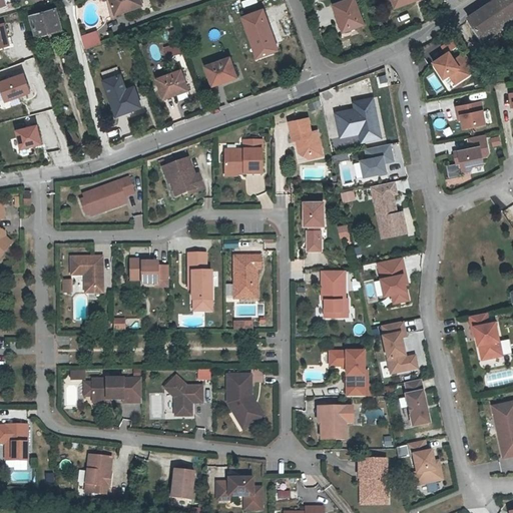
[(142,5),(140,0),(110,0),(116,15),(142,5)]
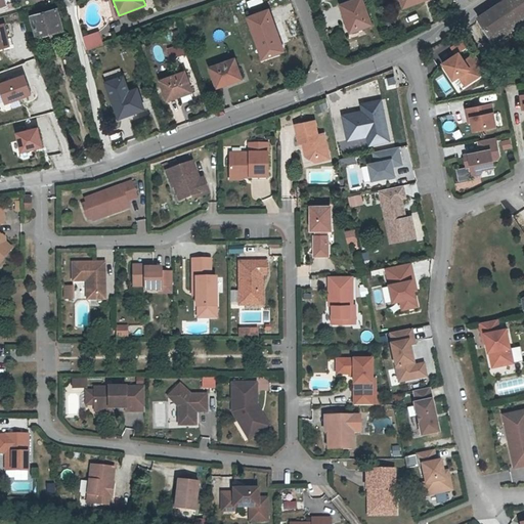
[(373,25),(362,0),(357,0),(341,6),(351,33),(373,25)]
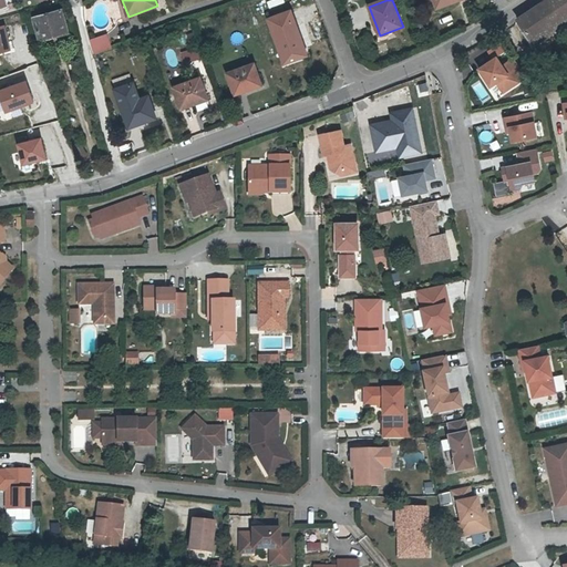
[(460,0),(433,0),(436,9),(460,0)]
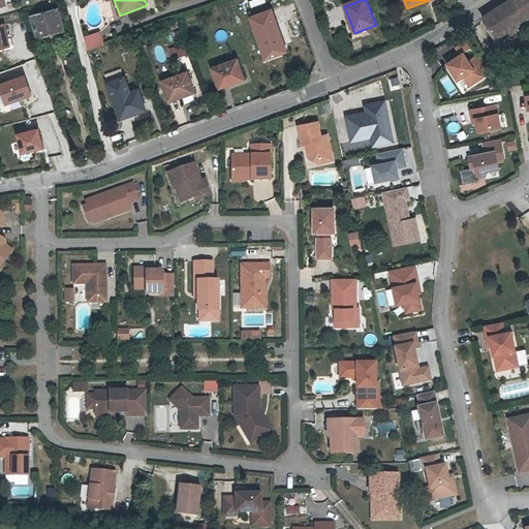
[(510,1),(524,23),(528,19),(528,9),(528,8),(528,0),(509,0),(510,1)]
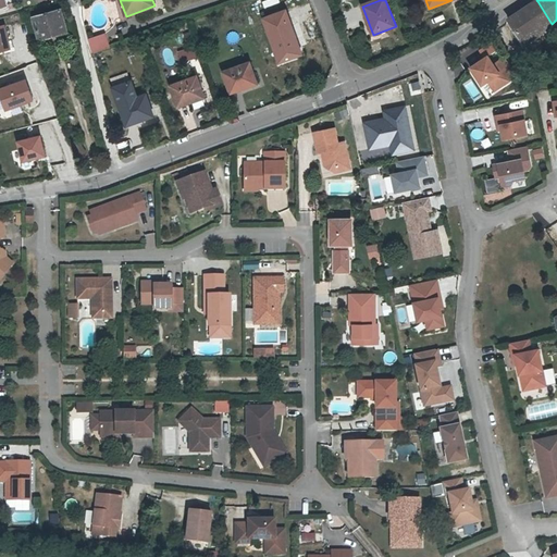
[(524,44),(552,24),(537,1),(508,19),(524,44)]
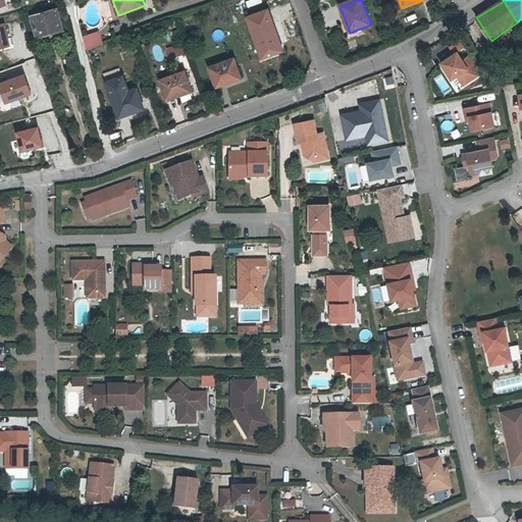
[(59,8),(30,15),(37,38),(65,30),(59,8)]
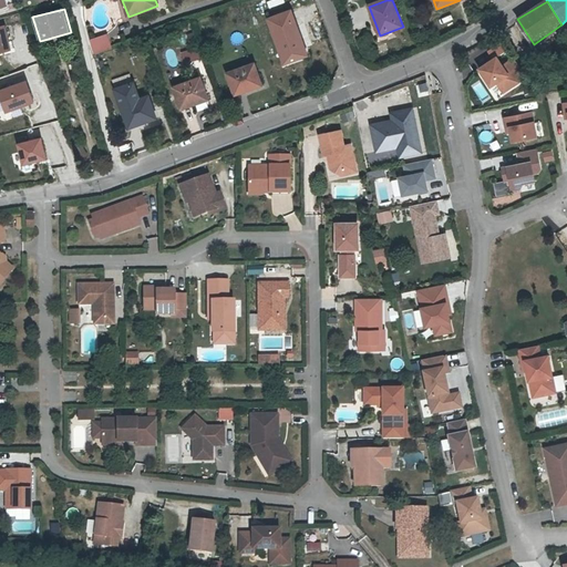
[(301,40),(291,10),(268,19),(279,48),(301,40)]
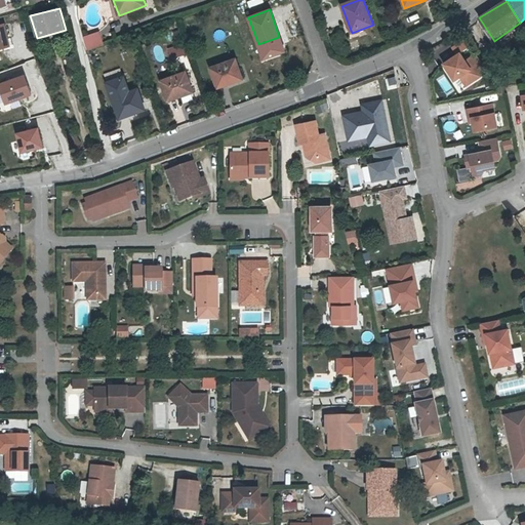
[(6,24),(0,25),(0,47),(11,45),(6,24)]
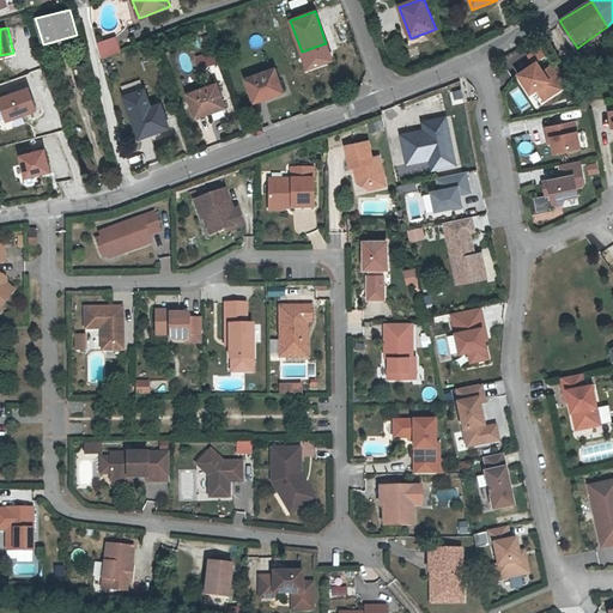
[(109,49),(111,55),(121,52),(115,40),(99,46),(102,52),(109,49)]
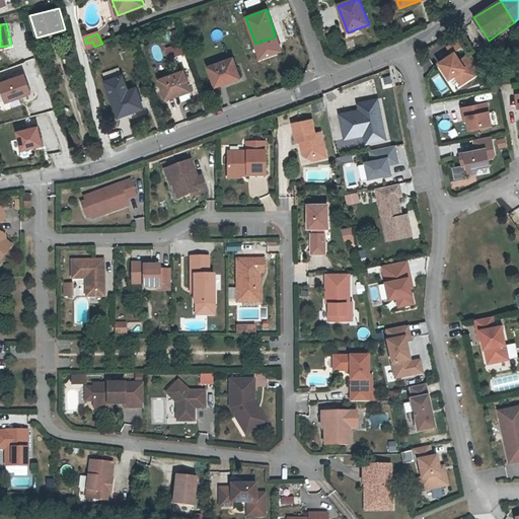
[(166,45),(166,56),(182,55),(181,44),(166,45)]
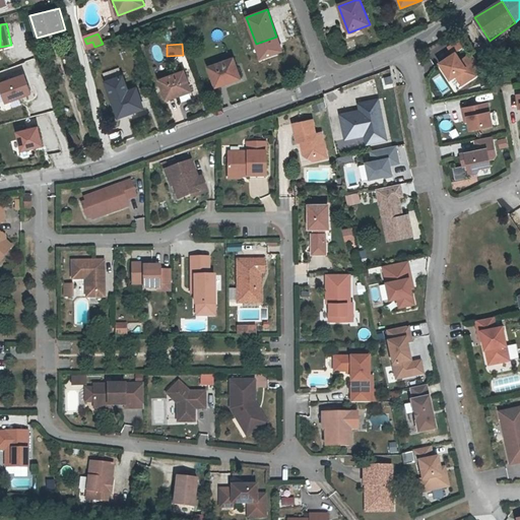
[(468,77),(470,78),(482,70),(471,53),(460,60),(455,52),(439,63),(450,79),(456,75),(459,73),(463,80),(468,77)]
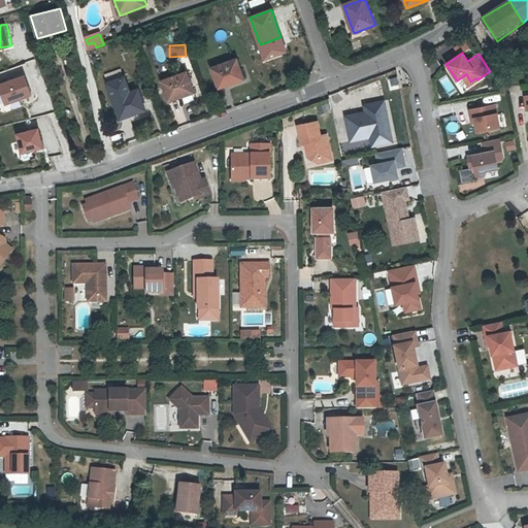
[(244,79),(237,60),(212,69),(220,89),(244,79)]
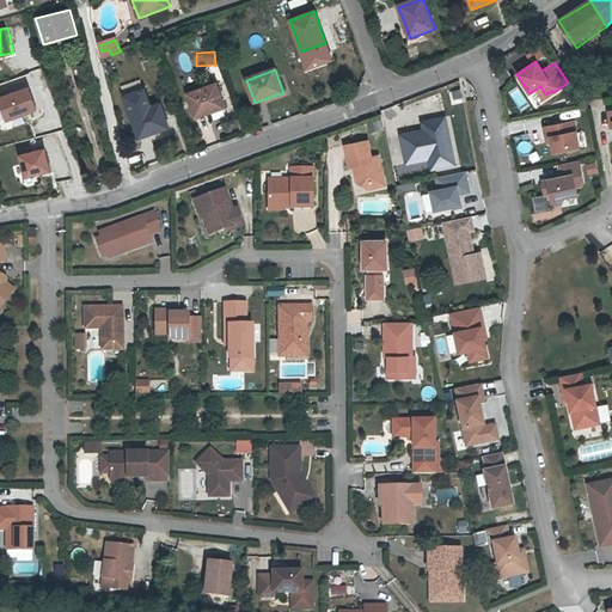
[(25,84),(0,92),(0,114),(2,121),(35,108),(25,84)]
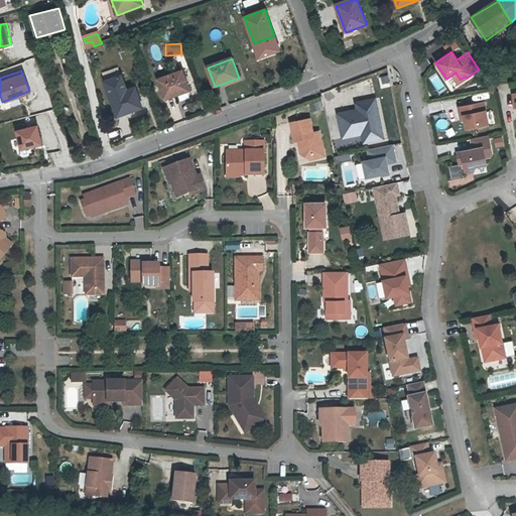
[(189,91),(182,72),(158,81),(164,100),(189,91)]
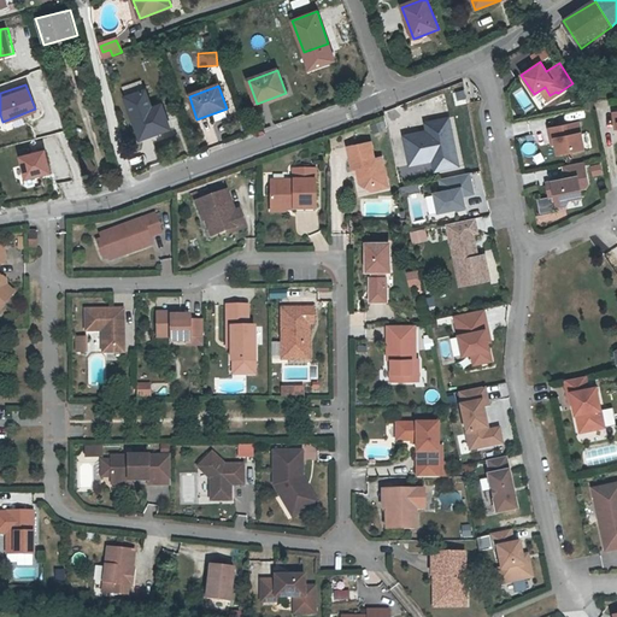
[(550,95),(545,87),(541,89),(547,100),(558,93),(556,92),(550,95)]
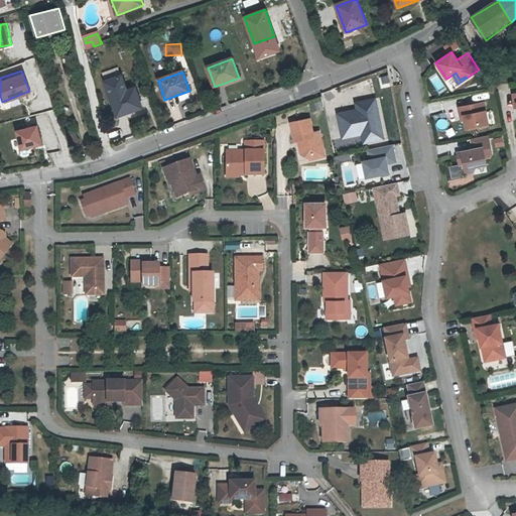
[(142,108),(135,89),(110,98),(117,117),(142,108)]
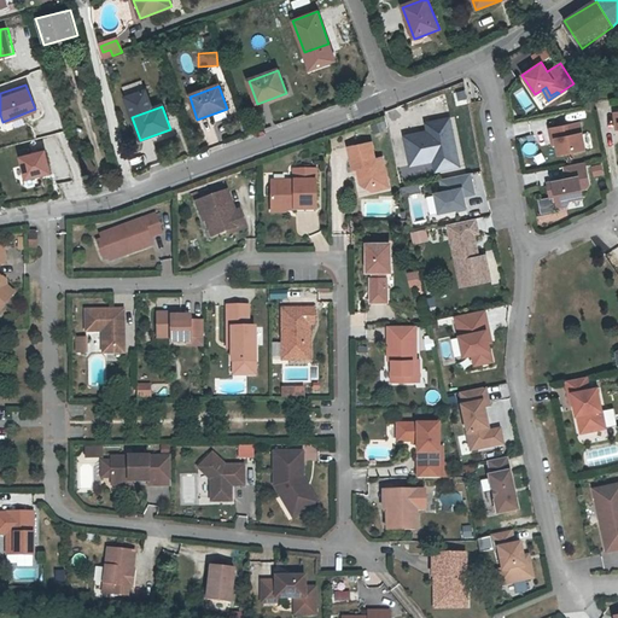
[(449,117),(424,121),(425,130),(402,134),(407,167),(433,162),(435,169),(458,165),(449,117)]
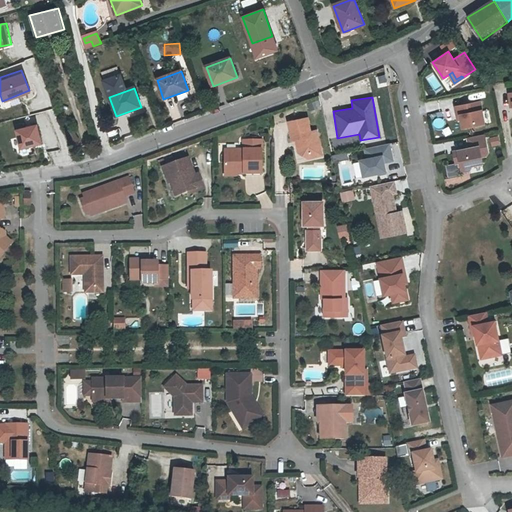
[(485,124),(480,101),(455,106),(457,115),(460,114),(463,128),(485,124)]
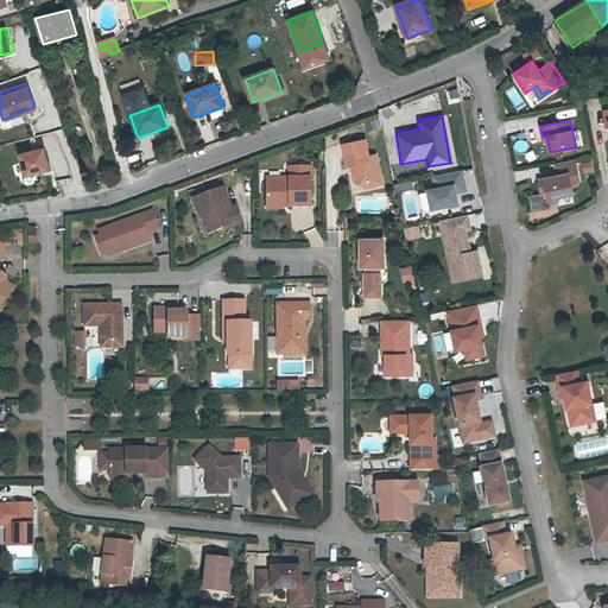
[(355,177),(367,185),(372,177),(382,175),(377,152),(371,153),(366,137),(343,143),(348,164),(353,163),(355,163),(356,166),(354,169),(355,177)]
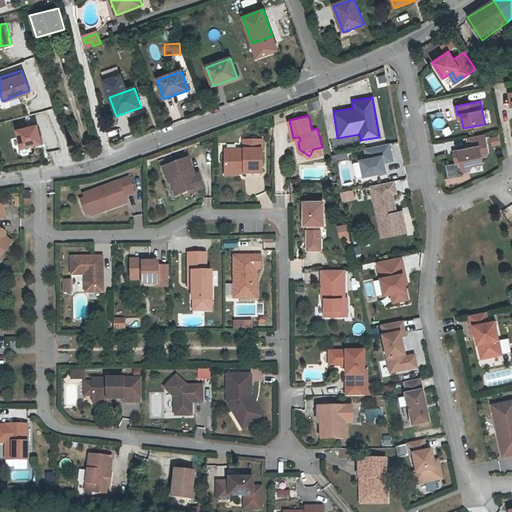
[(37,122),(13,126),(16,147),(40,143),(37,122)]
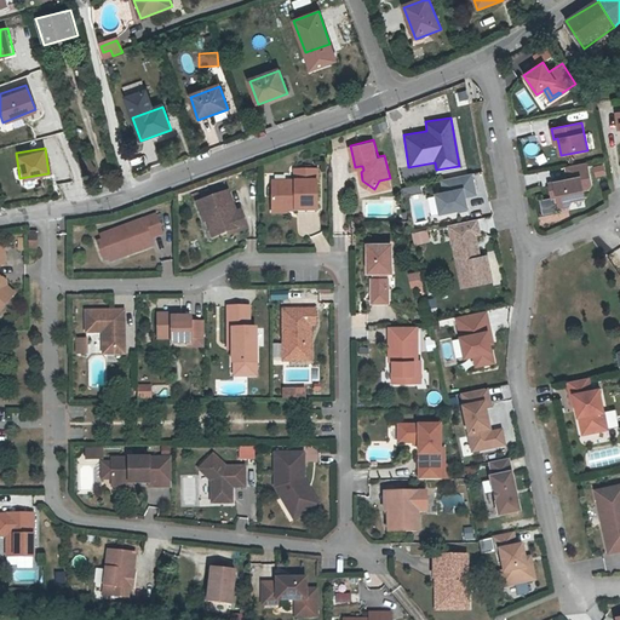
[(590,189),(591,185),(587,162),(567,167),(569,179),(549,184),(552,199),(557,197),(560,206),(562,208),(569,206),(572,202),(572,201),(585,197),(584,190),(590,189)]
